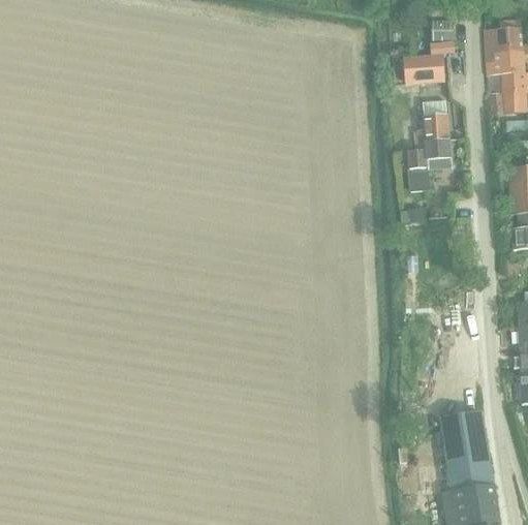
[(453,19),(432,20),(432,39),(453,38),(453,19)]
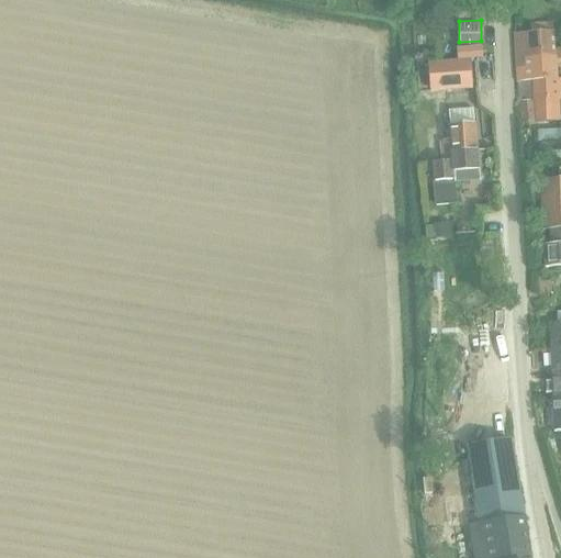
[(515,31),(516,49),(556,47),(553,20),(531,21),(533,30),(515,31)]
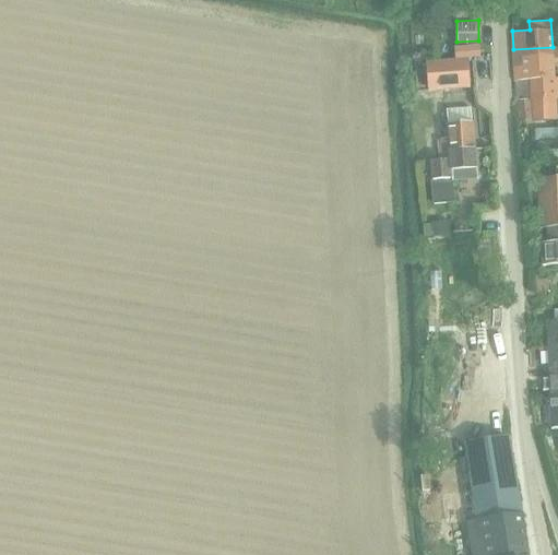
[(454,45),(455,57),(470,56),(481,56),(479,44),(454,45)]
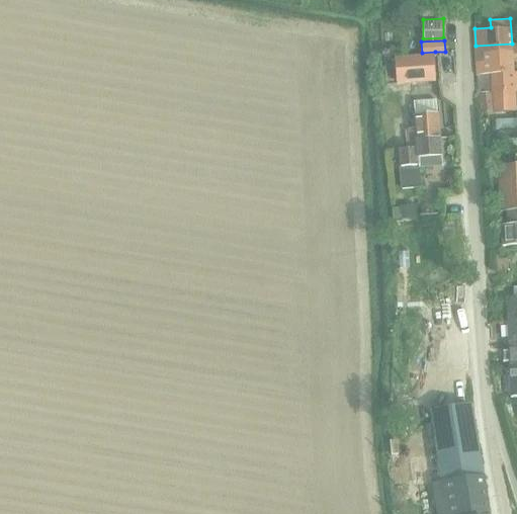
[(516,43),(512,44),(476,46),(478,73),(479,85),(492,84),(492,90),(480,90),(482,110),(516,108),(512,52),(516,51),(516,43)]
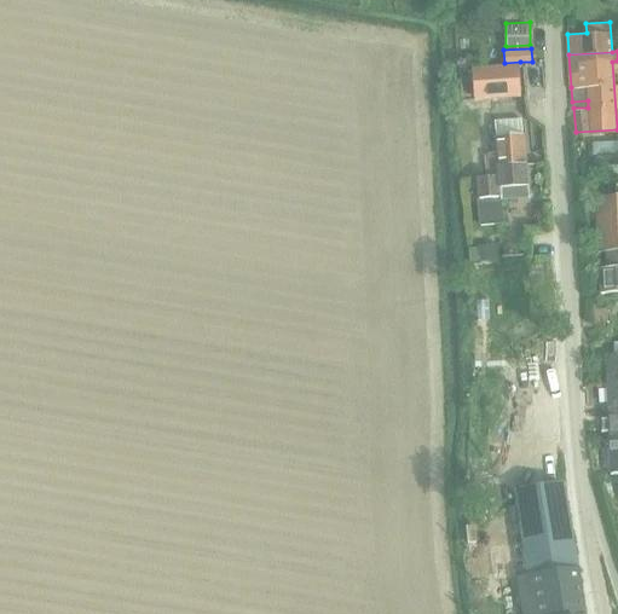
[(520,62),(474,65),(475,90),(521,87),(520,62)]
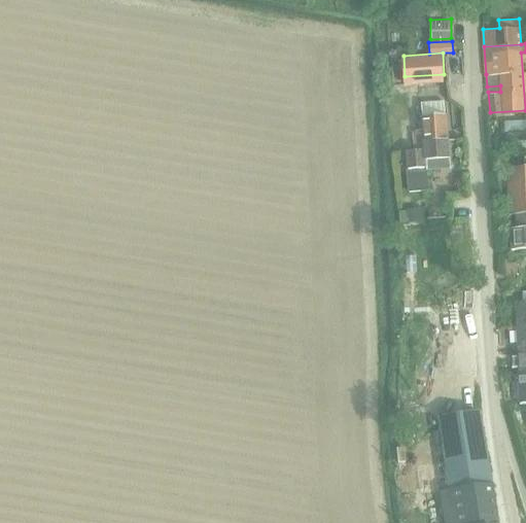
[(424,129),(416,130),(417,148),(426,148),(425,140),(448,138),(445,99),(422,101),(424,129)]
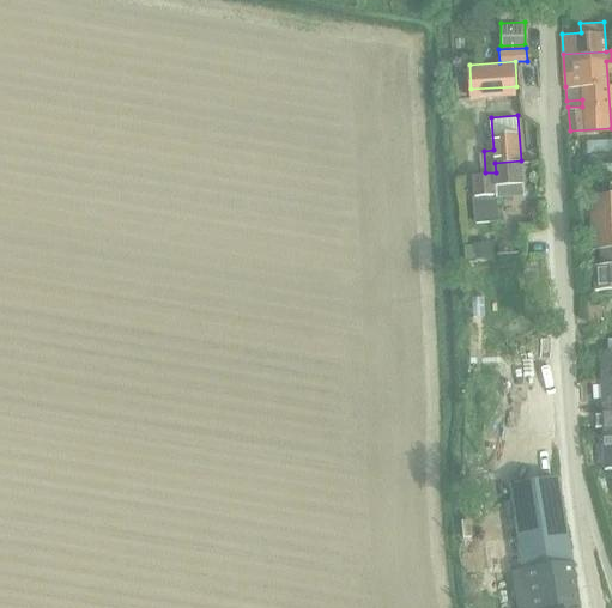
[(522,160),(521,160),(495,163),(496,172),(485,172),(474,174),(476,194),(474,194),(478,220),(500,218),(497,194),(525,192),(522,160)]
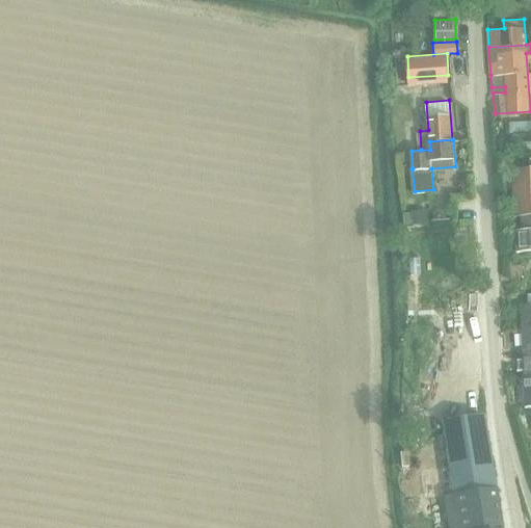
[(516,249),(530,248),(530,167),(512,168),(514,214),(522,213),(523,228),(515,228),(516,249)]
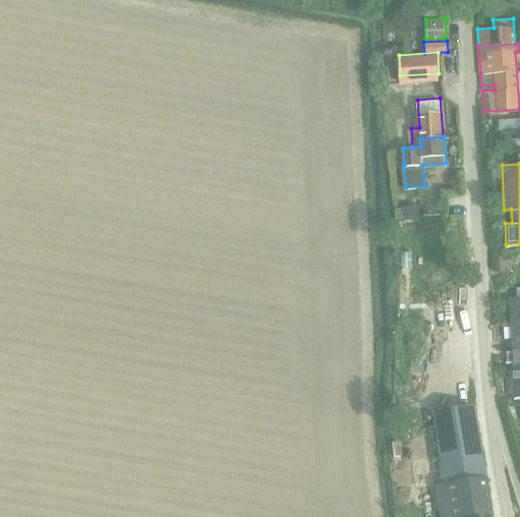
[(401,207),(394,208),(395,219),(402,219),(419,217),(418,204),(401,205),(401,207)]
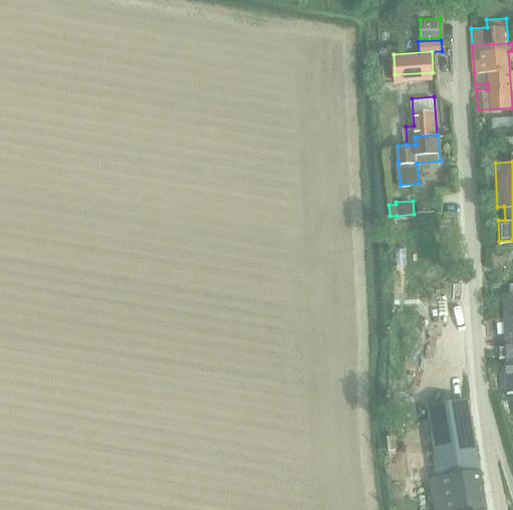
[(505,249),(494,249),(495,266),(506,266),(505,249)]
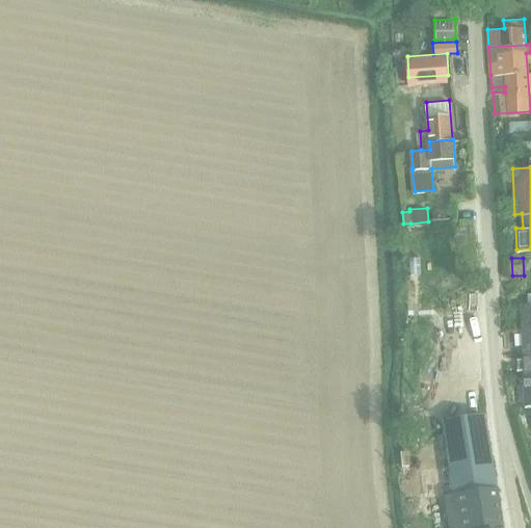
[(530,302),(521,304),(522,328),(530,327),(530,302)]
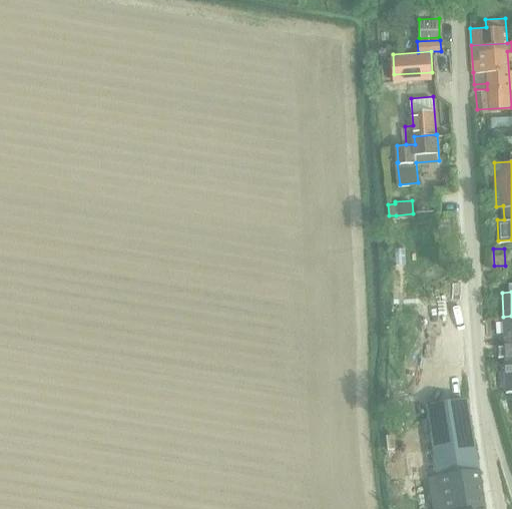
[(511,316),(503,317),(504,339),(511,339),(511,316)]
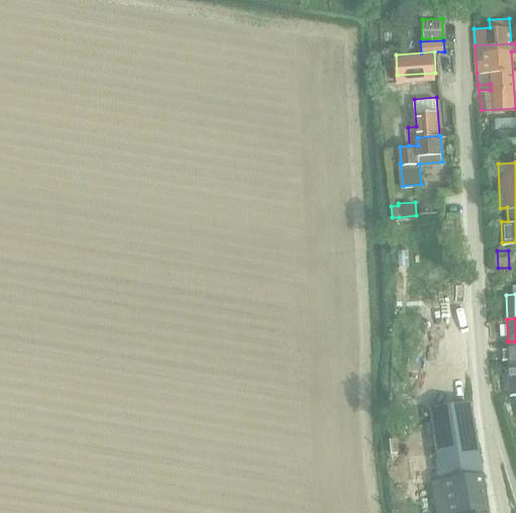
[(489,512),(479,442),(477,442),(471,402),(430,409),(437,449),(408,452),(413,481),(433,478),(438,512),(489,512)]
